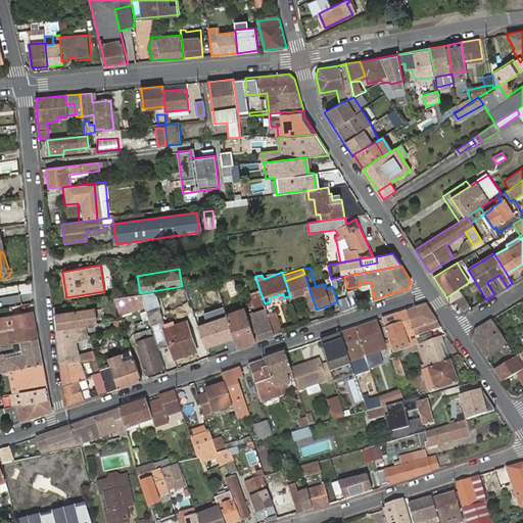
[(285,281),(290,296),(304,291),(311,311),(316,308),(310,289),(304,274),(285,281)]
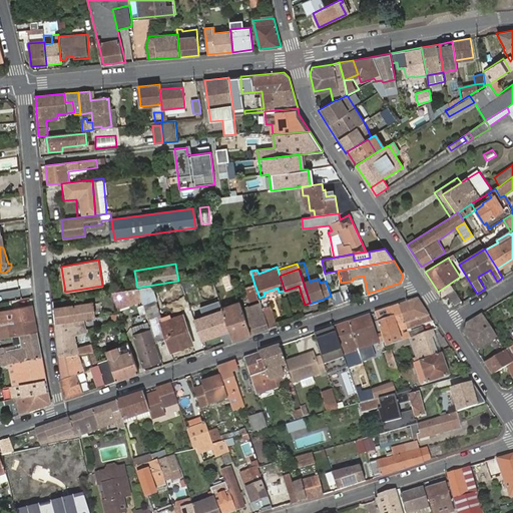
[(327,285),(331,296),(335,306),(344,302),(341,283),(338,271),(328,273),(330,285),(327,285)]
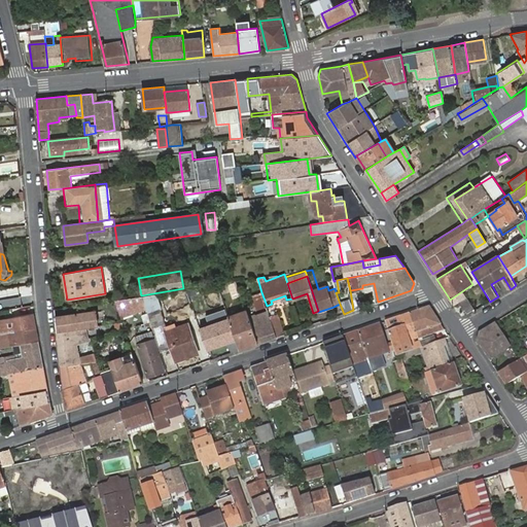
[(237,281),(234,282),(217,284),(221,295),(240,289),(237,281)]
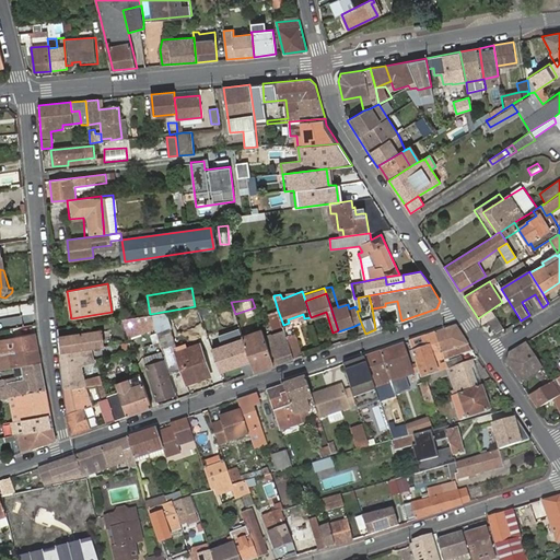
[(283,325),(278,311),(268,314),(272,330),(283,326),(283,325)]
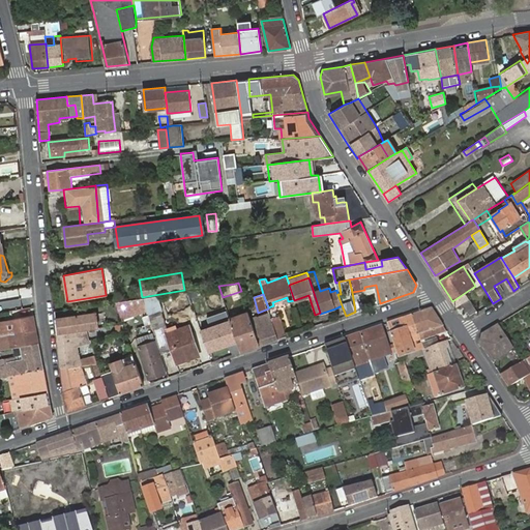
[(169,331),(157,295),(143,298),(147,310),(160,353),(172,349),(176,362),(195,356),(193,347),(196,346),(188,325),(169,331)]
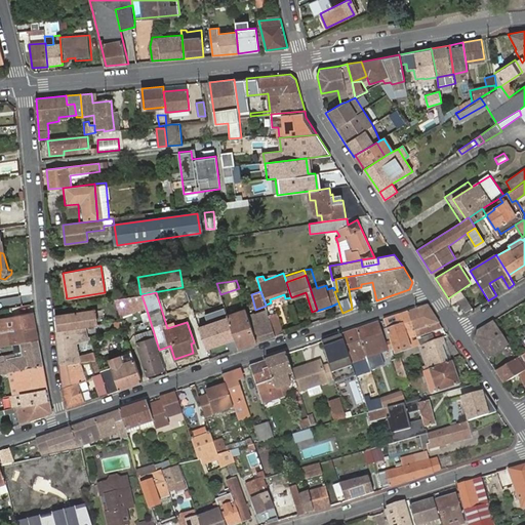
[(146,307),(142,295),(115,299),(121,319),(146,307)]
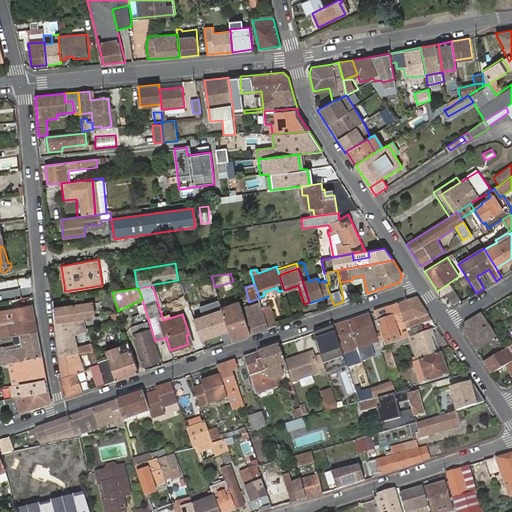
[(453,304),(460,300),(453,289),(446,293),(453,304)]
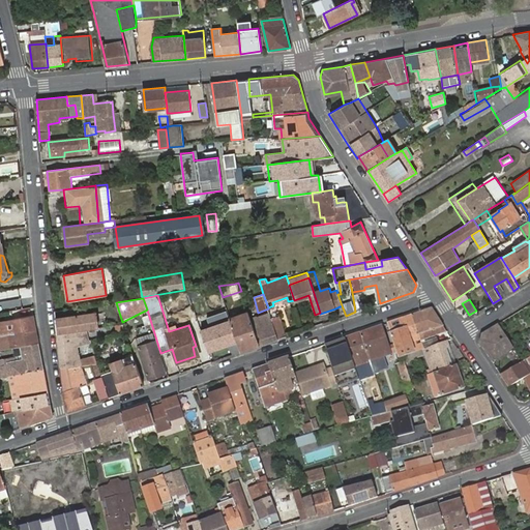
[(432,308),(412,315),(420,340),(437,334),(436,329),(443,326),(432,308)]
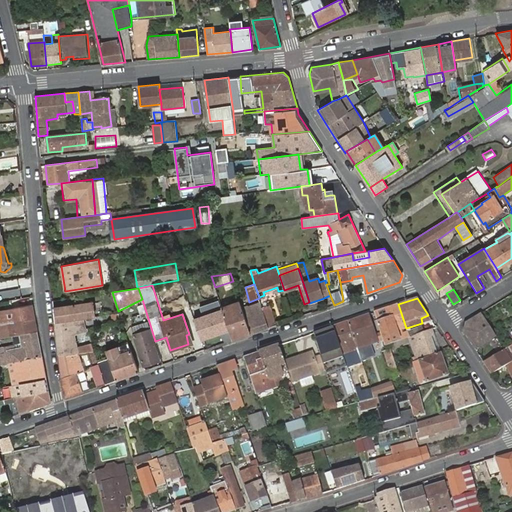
[(219,300),(200,306),(207,325),(198,328),(202,339),(223,332),(222,329),(229,327),(222,307),(219,300)]
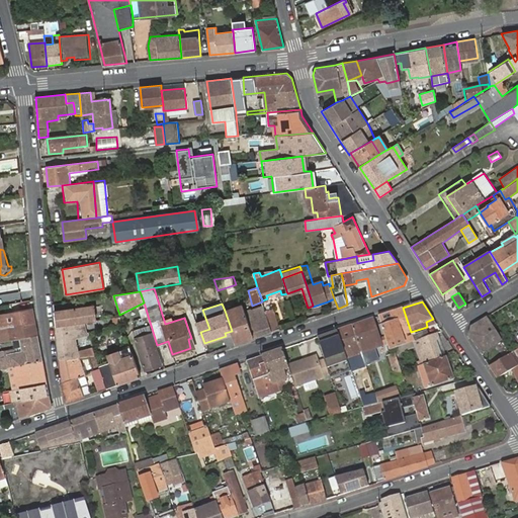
[(263,307),(271,331),(279,329),(271,304),(263,307)]
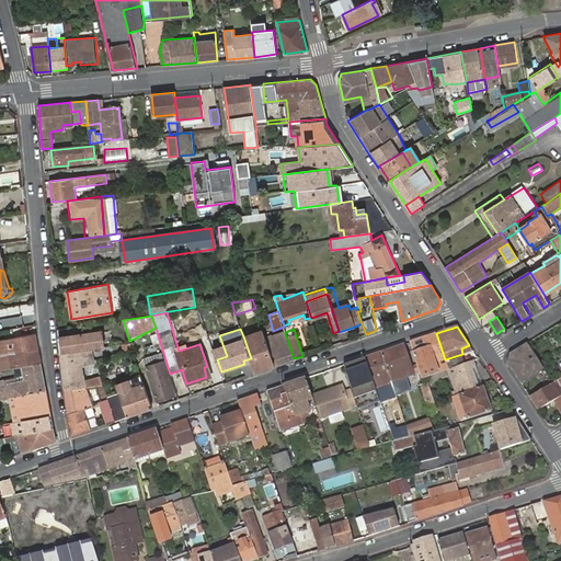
[(102,330),(59,335),(61,352),(77,350),(105,345),(102,330)]
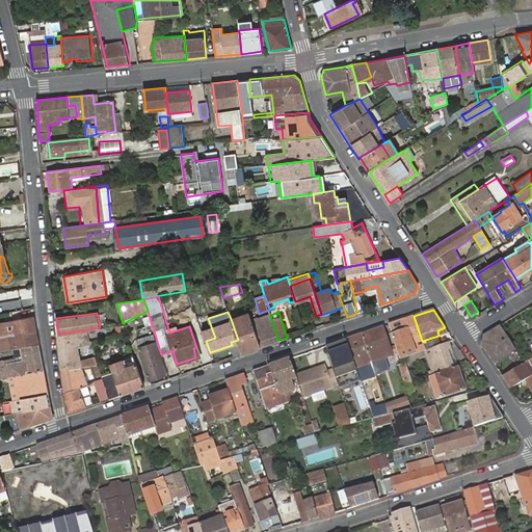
[(238,340),(242,353),(260,347),(251,319),(249,314),(231,319),(238,340)]
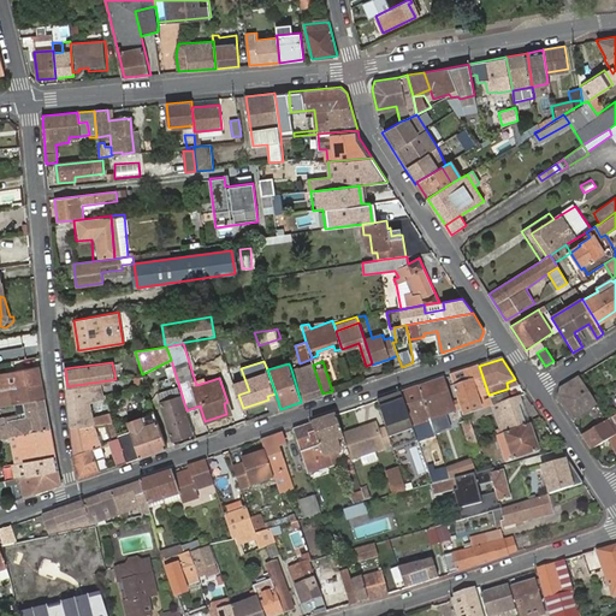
[(291,369),(301,402),(323,394),(313,365),(298,368),(298,367),(291,369)]
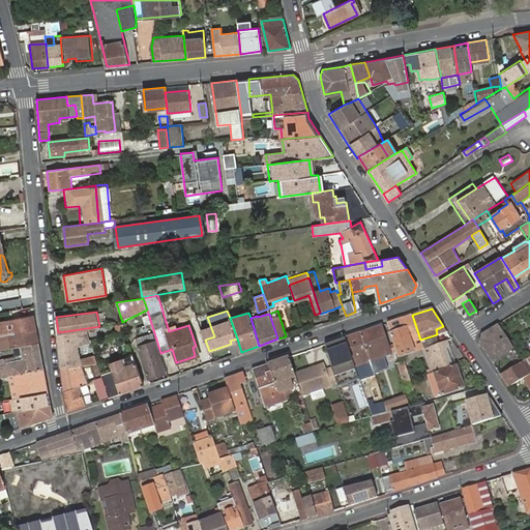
[(412,315),(387,324),(396,351),(399,357),(414,352),(412,346),(421,343),(420,340),(412,315)]
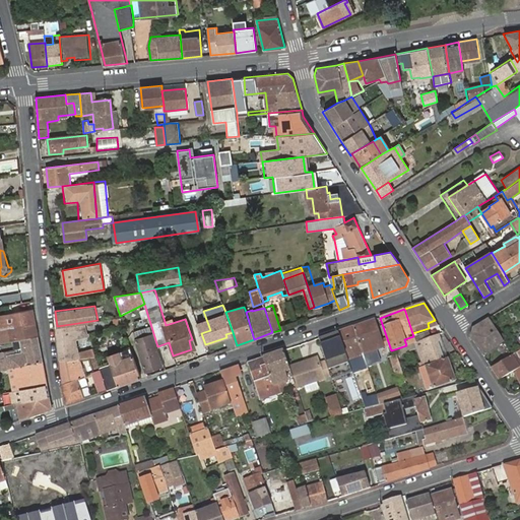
[(0,316),(2,329),(35,323),(33,311),(0,315),(0,316)]
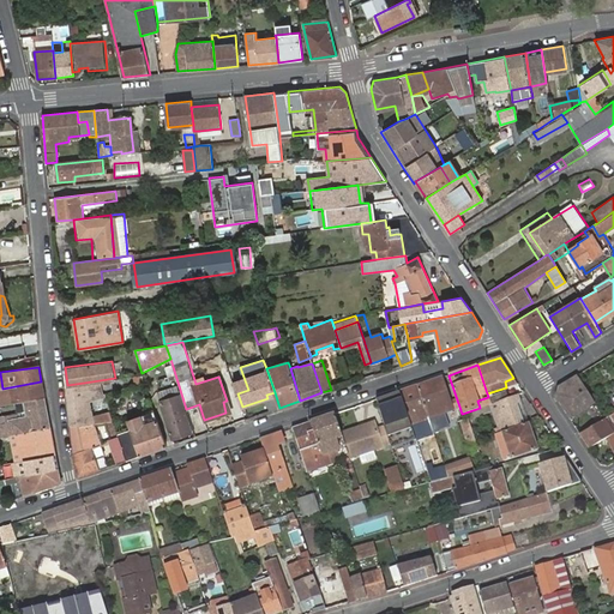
[(595,403),(577,375),(559,387),(555,397),(570,420),(595,403)]
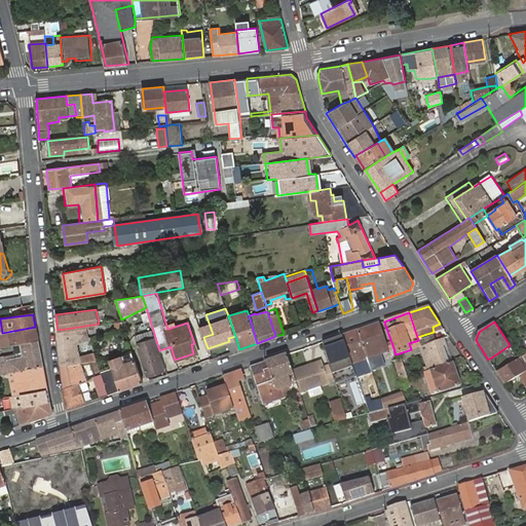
[(379,323),(358,330),(368,359),(371,369),(375,368),(371,357),(389,350),(379,323)]
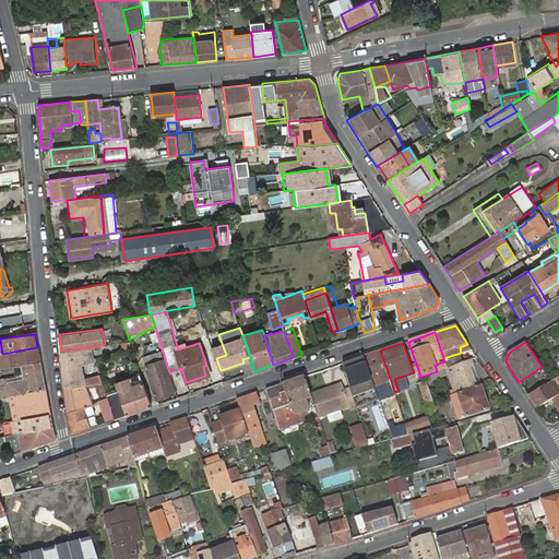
[(2,354),(0,354),(0,368),(21,365),(40,361),(37,347),(2,354)]
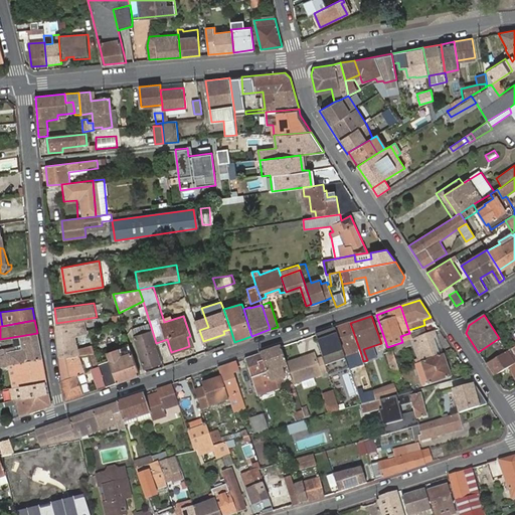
[(59,356),(76,355),(97,353),(94,345),(79,349),(75,336),(83,333),(80,323),(70,325),(70,321),(56,323),(59,356)]
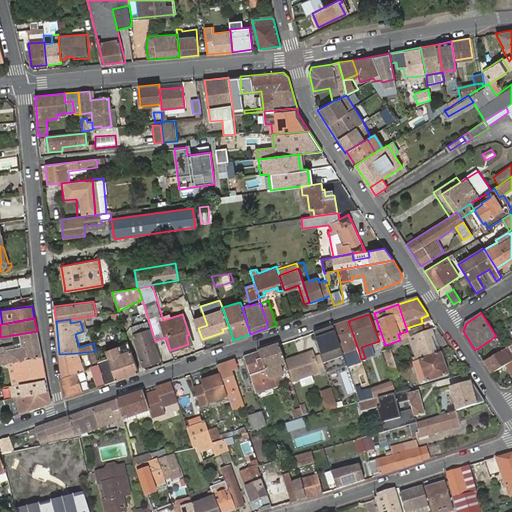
[(333,326),(343,355),(358,349),(348,321),(333,326)]
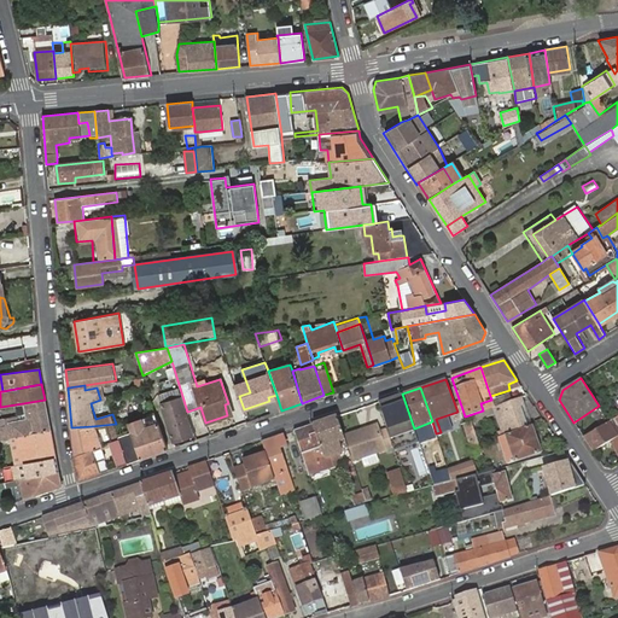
[(402,394),(379,402),(386,427),(392,447),(394,452),(419,442),(414,429),(402,394)]
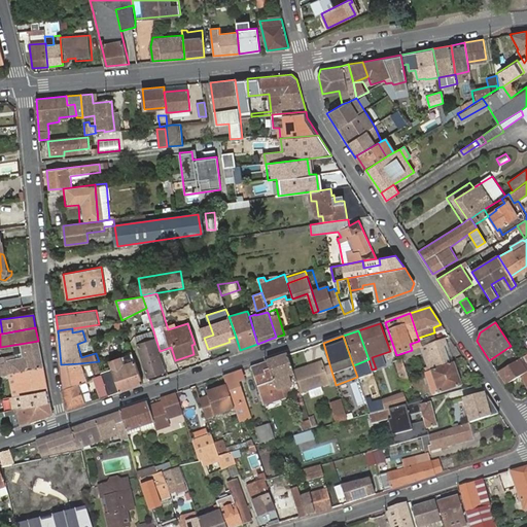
[(419,341),(421,347),(436,342),(434,336),(419,341)]
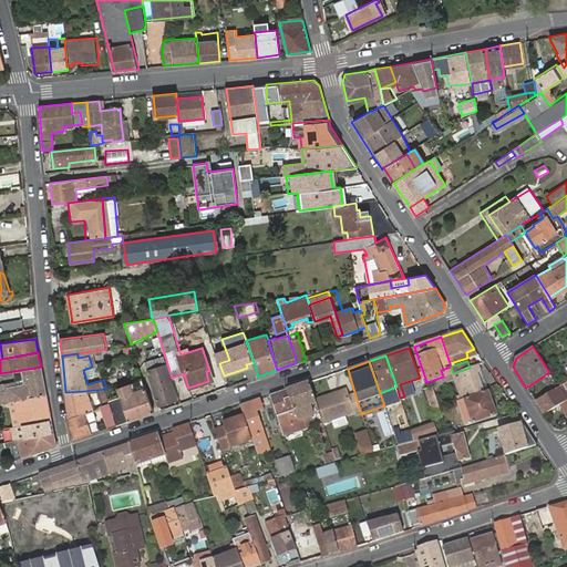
[(176,399),(165,364),(150,369),(161,404),(176,399)]
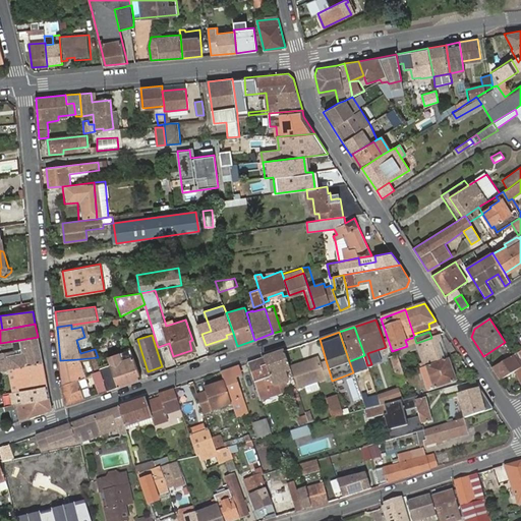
[(424,366),(444,360),(438,343),(441,342),(439,335),(431,338),(416,343),(424,366)]
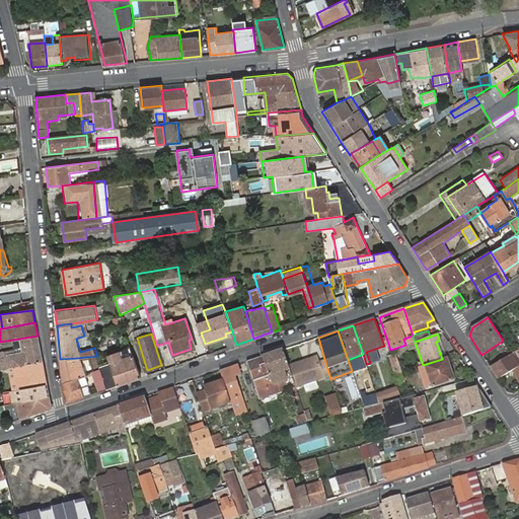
[(21,349),(1,352),(2,361),(4,368),(9,367),(43,361),(38,336),(19,339),(21,349)]
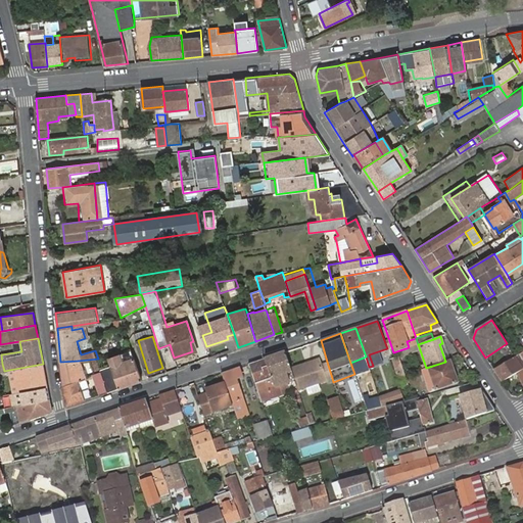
[(407,341),(409,347),(411,346),(418,344),(416,338),(407,341)]
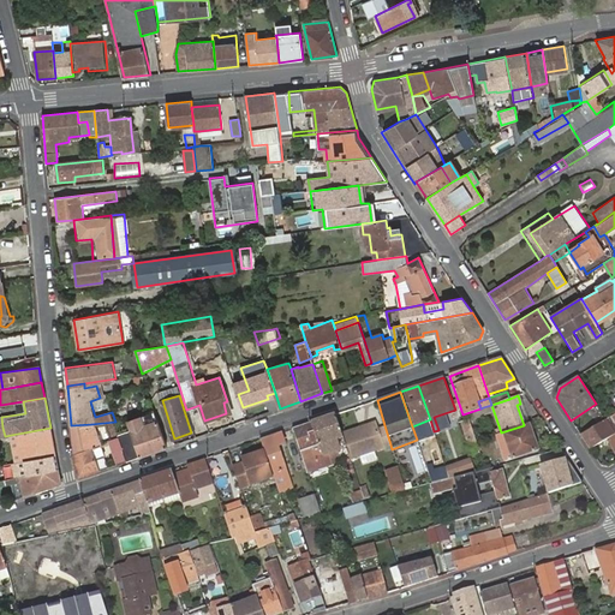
[(460,407),(455,410),(459,423),(461,422),(465,421),(463,415),(460,407)]
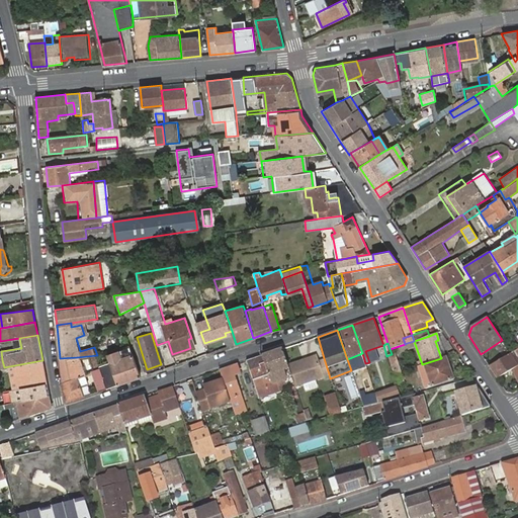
[(405,344),(390,349),(392,354),(389,355),(395,373),(402,370),(397,354),(409,350),(407,343),(405,344)]
